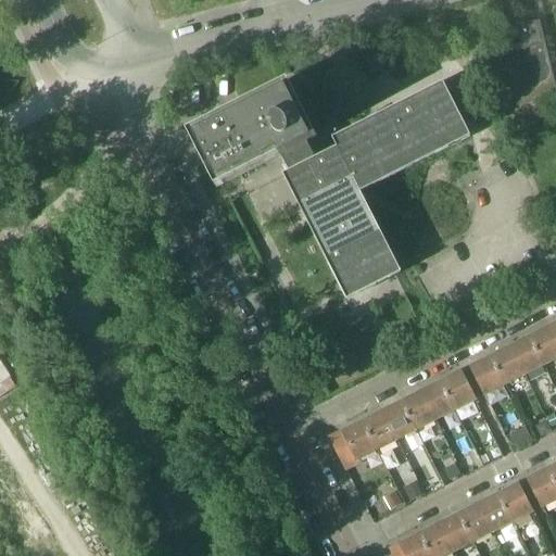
[(555,89),(539,21),(516,26),(521,49),(506,53),(519,105),(555,97),(555,89)]
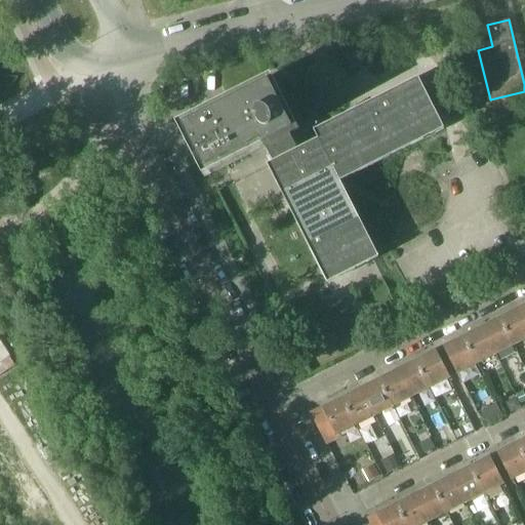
[(314,130),(317,136),(319,139),(297,151),(290,135),(295,132),(271,84),(185,128),(207,172),(263,144),(265,148),(266,148),(273,162),(268,164),(328,284),(379,257),(346,191),(341,183),(340,182),(445,127),(419,77),(314,130)]
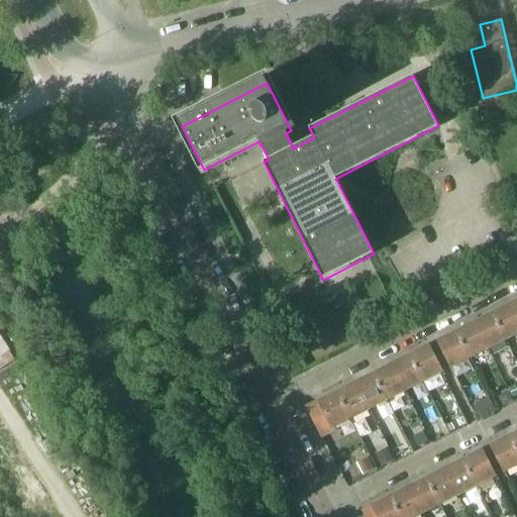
[(266,256),(257,261),(262,270),(270,266),(266,256)]
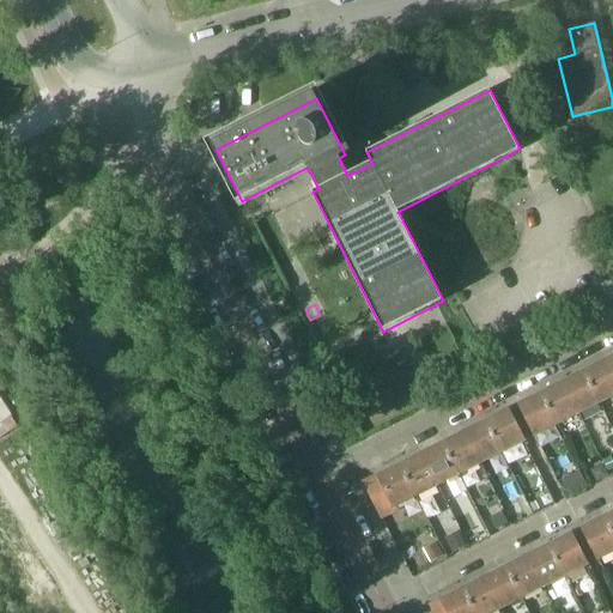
[(612,376),(606,362),(584,372),(599,402),(612,395),(612,376)]
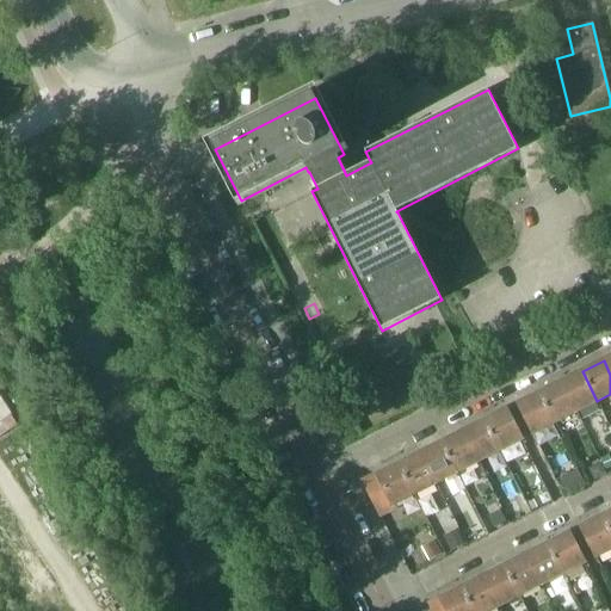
[(582,371),(561,382),(575,412),(597,401),(582,371)]
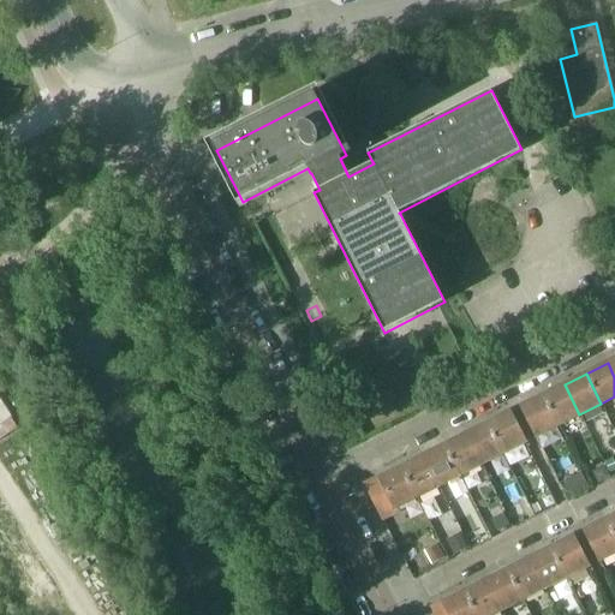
[(565,384),(544,395),(559,425),(579,415),(565,384)]
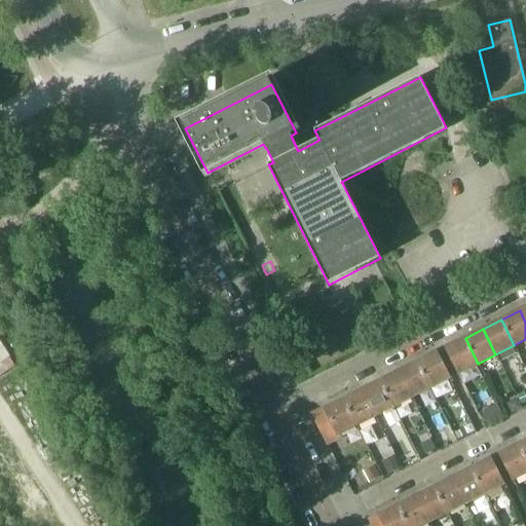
[(0,377),(16,368),(0,337),(0,377)]
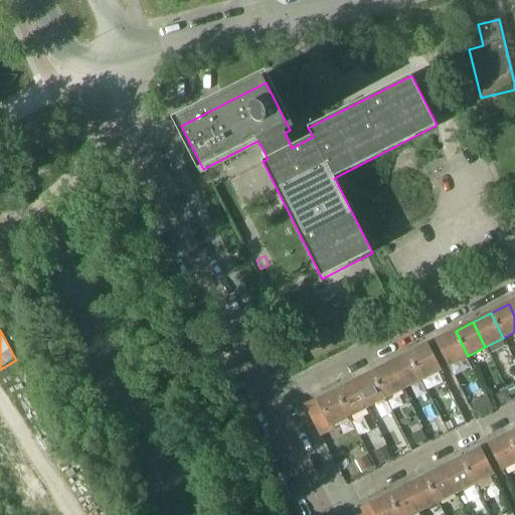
[(456,331),(437,341),(449,366),(468,356),(456,331)]
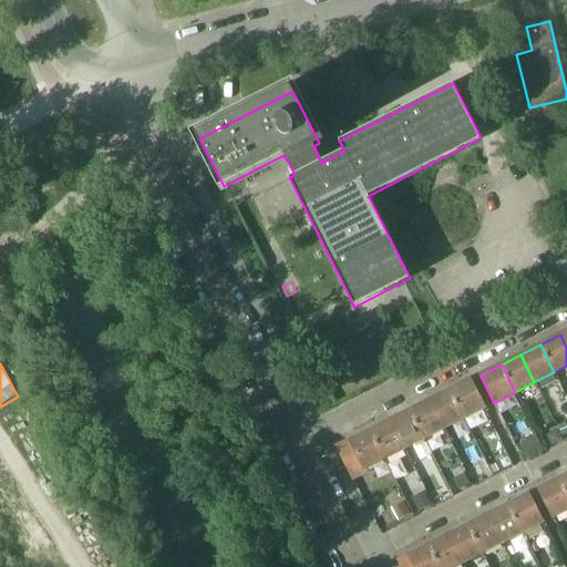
[(470,381),(450,391),(463,419),(484,409),(470,381)]
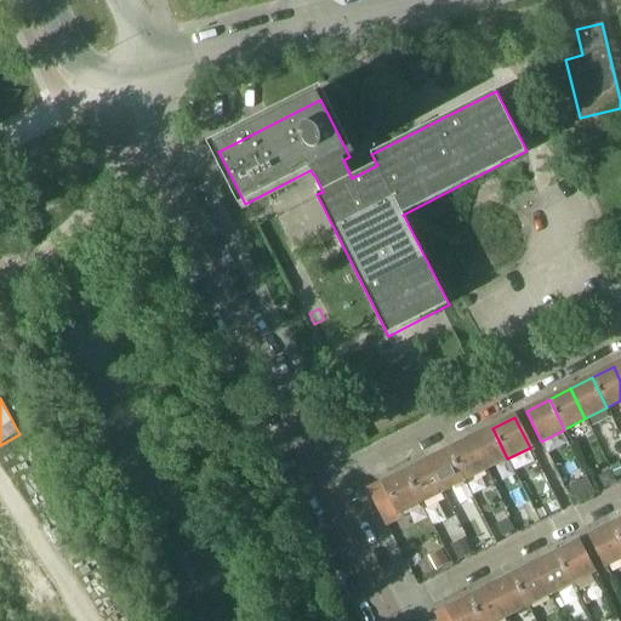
[(493,428),(471,439),(486,469),(507,459),(493,428)]
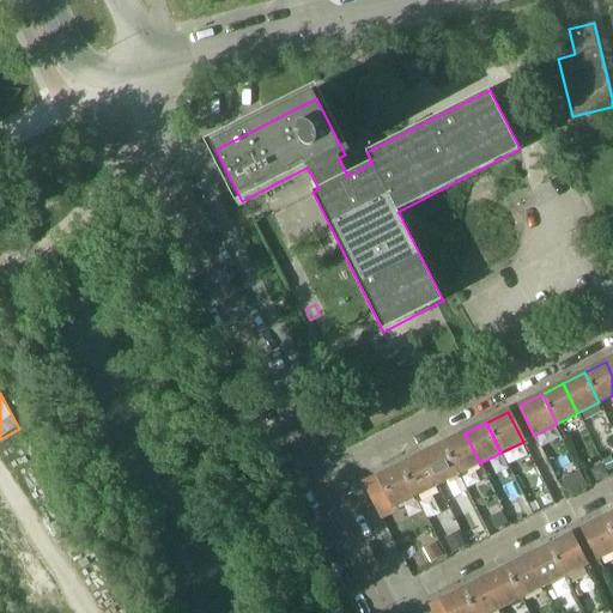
[(465,434),(444,444),(459,474),(480,463),(465,434)]
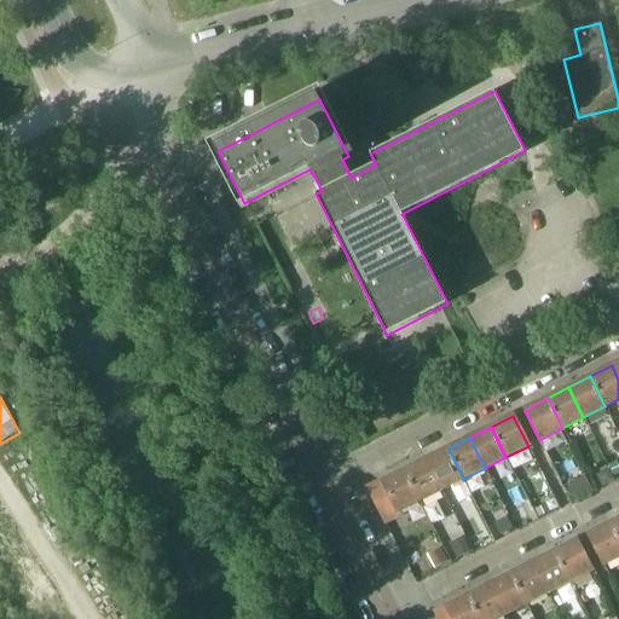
[(449,449),(427,460),(441,490),(463,479),(449,449)]
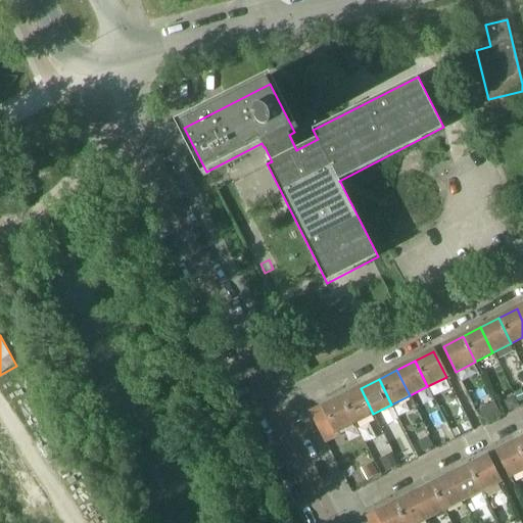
[(361,388),(341,398),(353,424),(373,414),(361,388)]
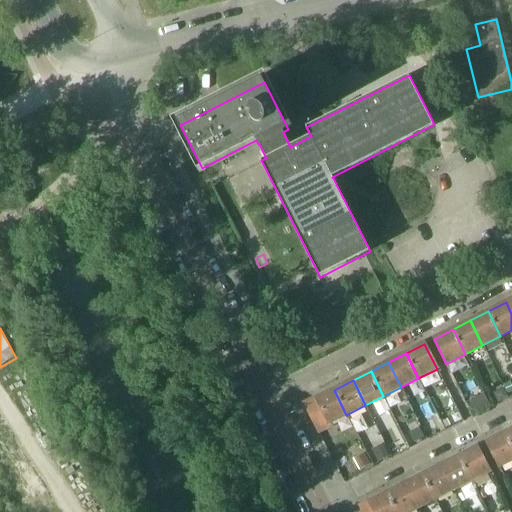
[(511,388),(509,384),(503,387),(508,396),(511,393),(511,388)]
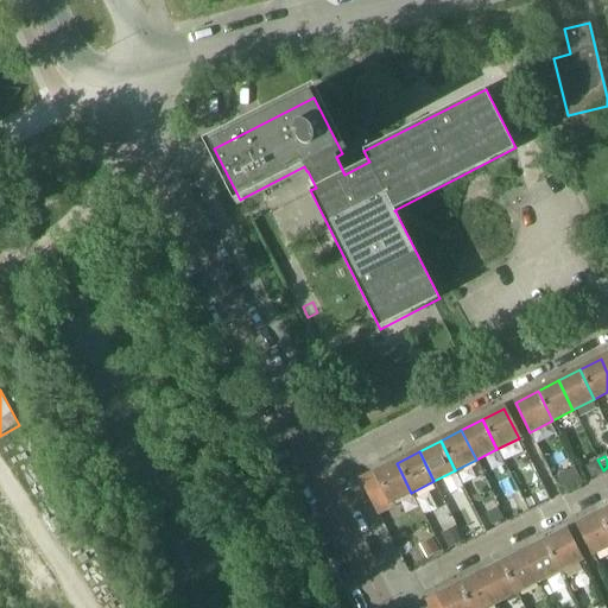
[(589,466),(587,470),(591,479),(602,473),(596,461),(589,466)]
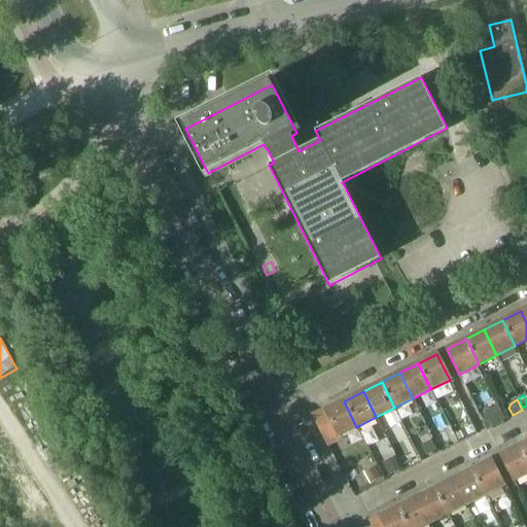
[(315,416),(313,417),(328,446),(341,438),(340,435),(356,427),(344,401),(325,411),(323,410),(315,414),(315,416)]
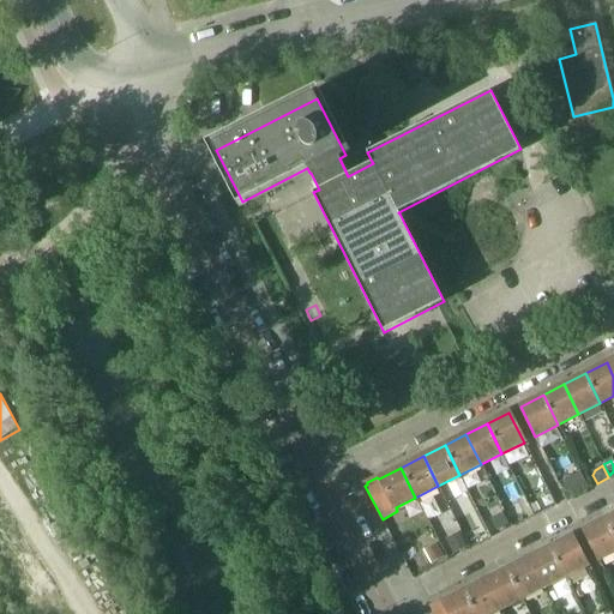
[(579,473),(561,482),(567,493),(573,497),(588,489),(579,473)]
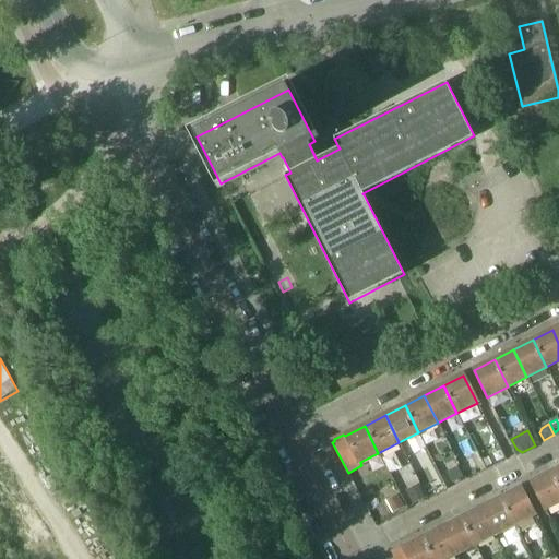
[(492,456),(483,461),(486,467),(496,463),(492,456)]
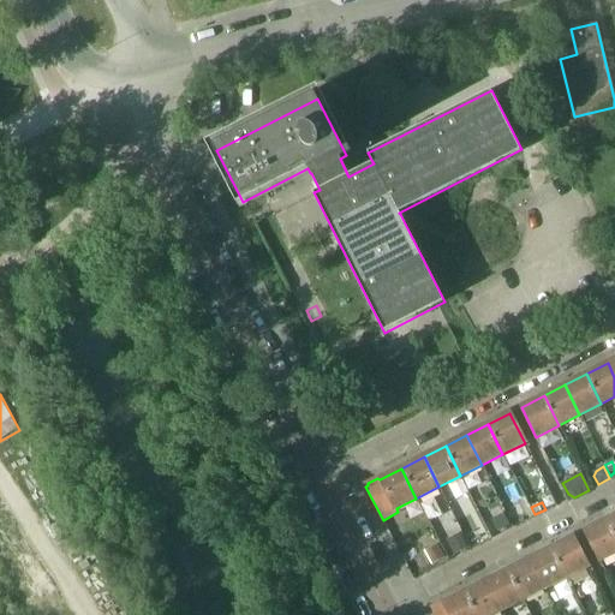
[(503,515),(491,521),(496,532),(509,526),(503,515)]
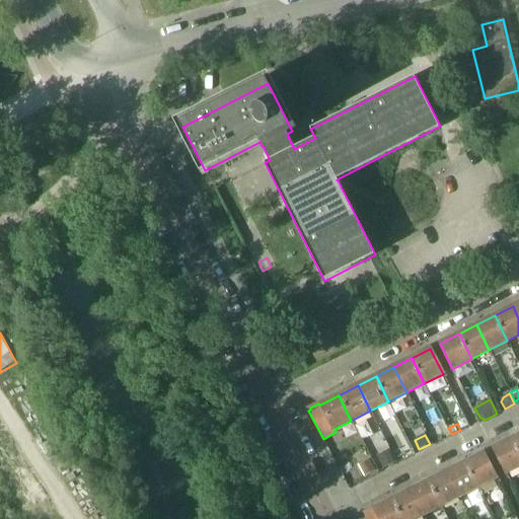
[(518,452),(512,439),(493,448),(506,473),(518,466),(518,452)]
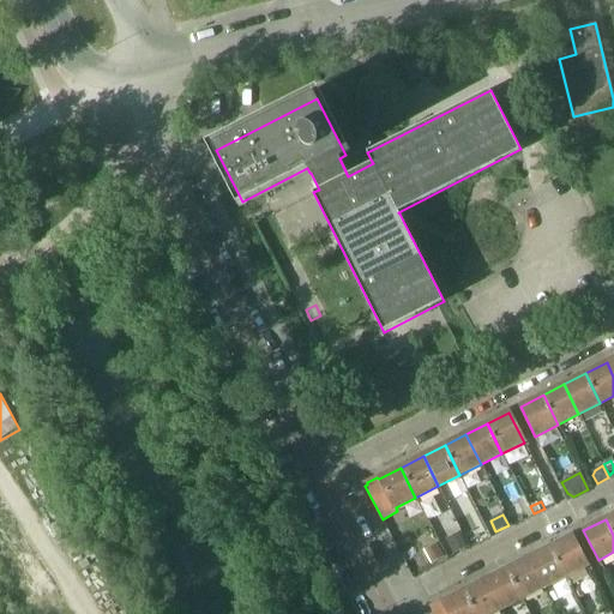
[(572,536),(549,548),(565,578),(588,566),(572,536)]
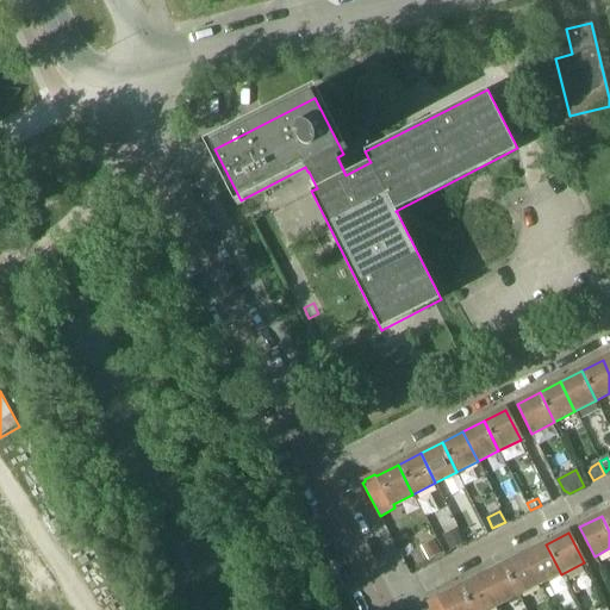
[(456,534),(444,540),(449,551),(461,543),(456,534)]
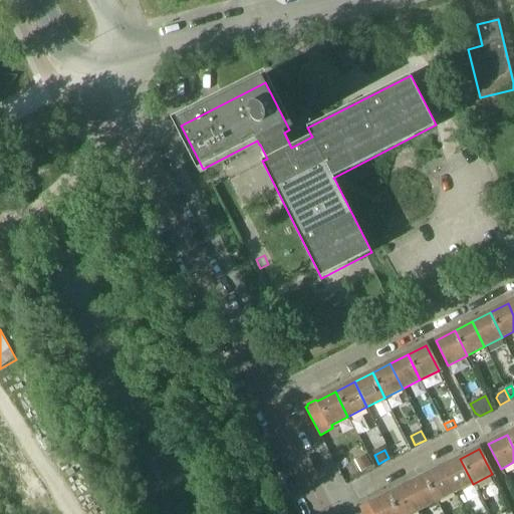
[(365,456),(355,462),(360,473),(371,467),(365,456)]
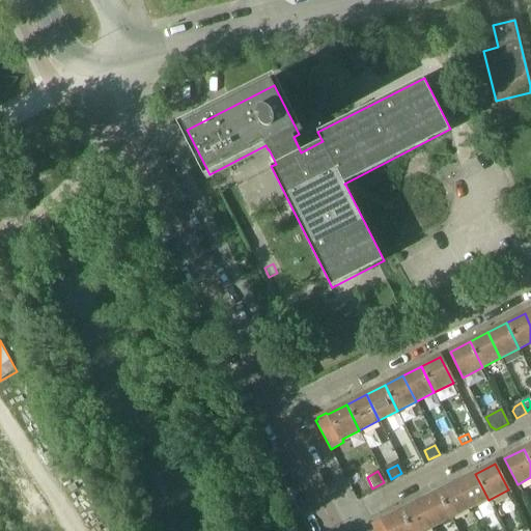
[(475,474),(456,483),(470,509),(488,500),(475,474)]
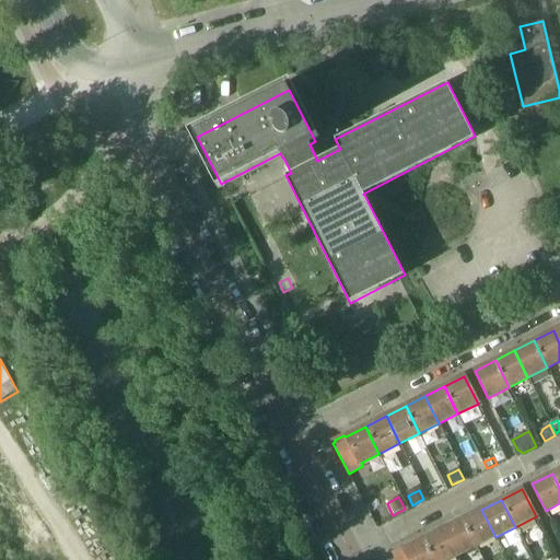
[(481,510),(463,518),(477,546),(496,537),(481,510)]
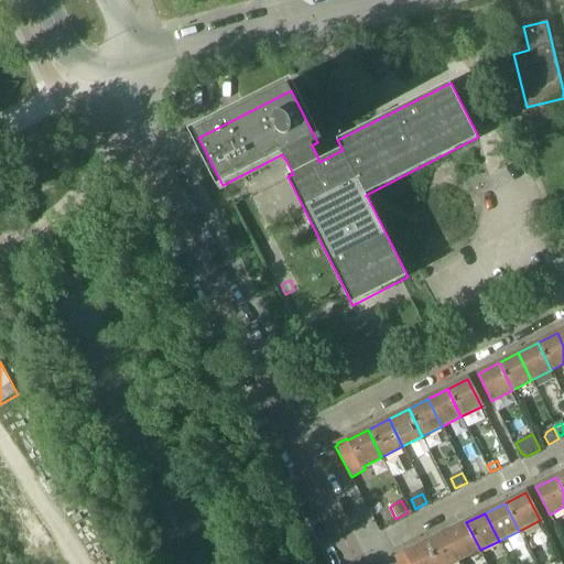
[(466,522),(446,533),(459,561),(480,550),(466,522)]
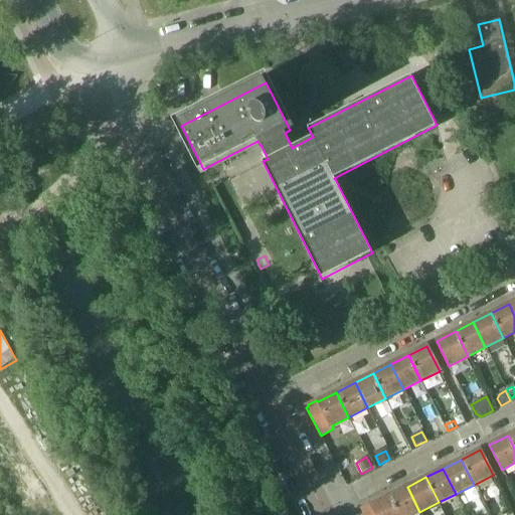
[(407,487),(388,496),(397,514),(412,514),(419,512),(407,487)]
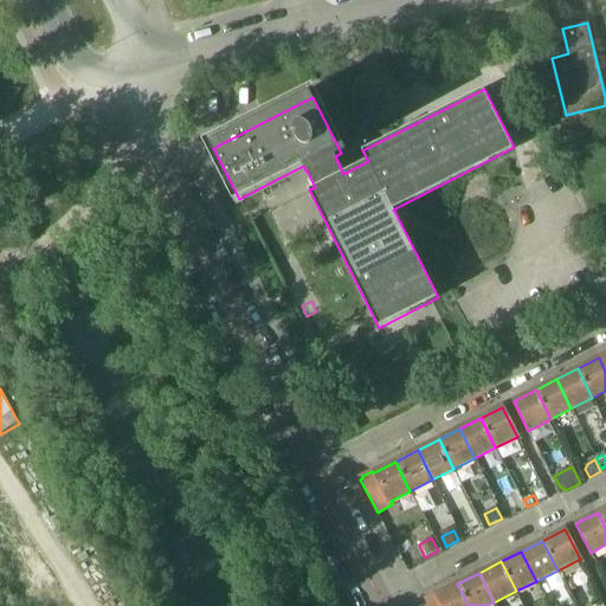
[(468,605),(457,584),(425,600),(427,605),(468,605)]
